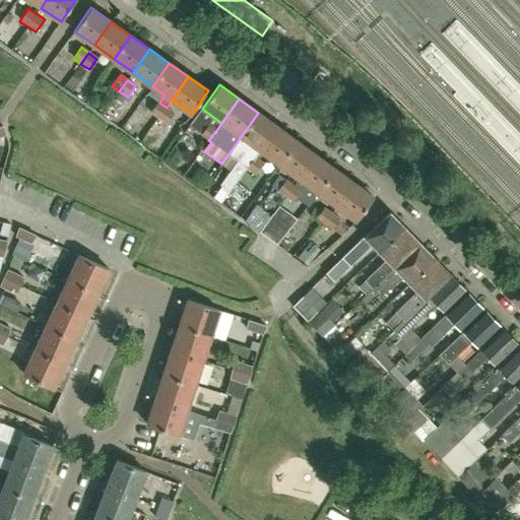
[(150,114),(157,119),(158,119),(167,108),(159,103),(150,114)]
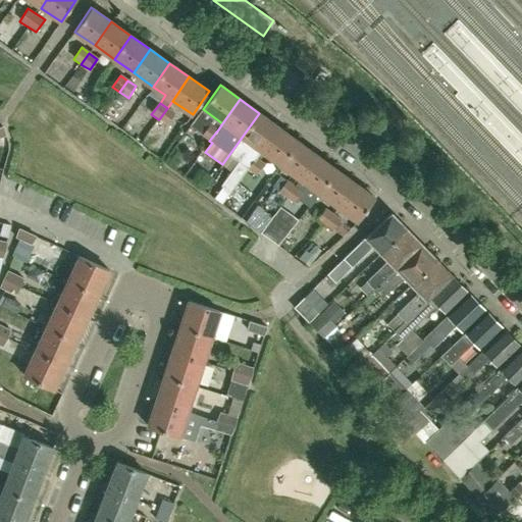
[(174,114),(167,108),(159,119),(166,124),(174,114)]
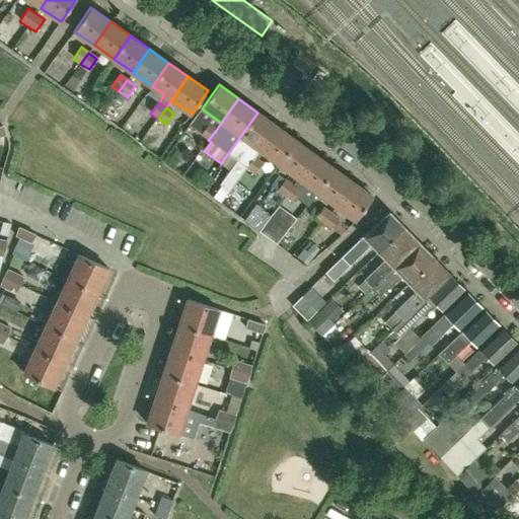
[(222,187),(214,198),(221,204),(246,168),(255,156),(260,151),(277,127),(257,113),(221,163),(222,164),(228,155),(237,161),(220,186),(222,187)]
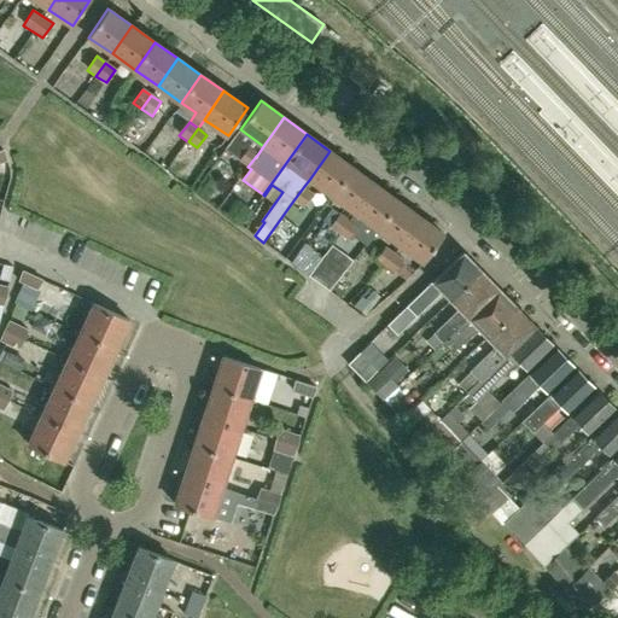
[(238,159),(248,167),(258,153),(249,146),(238,159)]
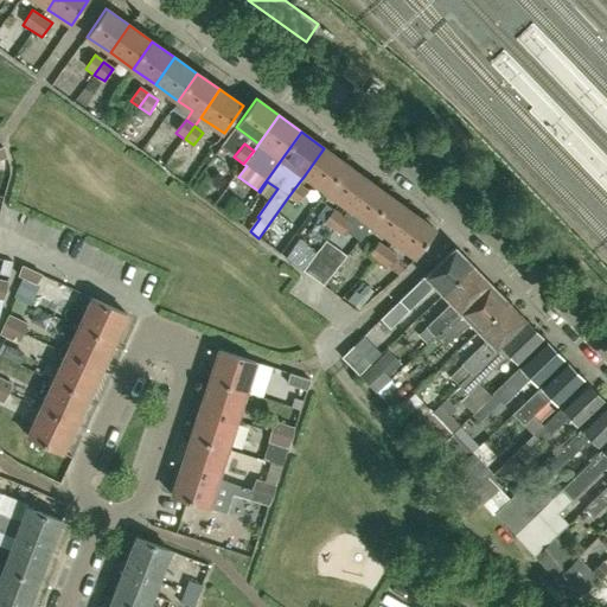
[(324,148),(304,177),(326,192),(346,165),(324,148)]
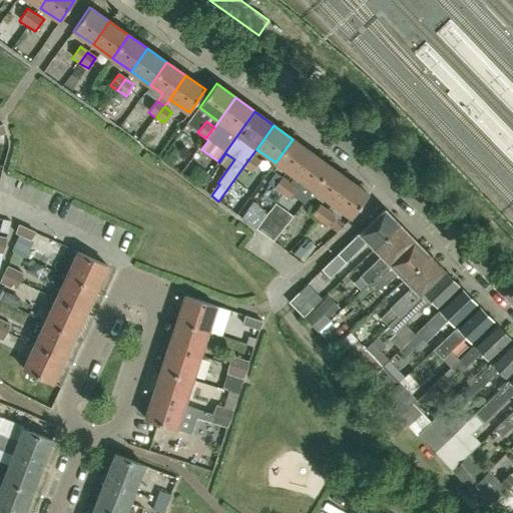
[(146,144),(166,156),(175,141),(155,129),(146,144)]
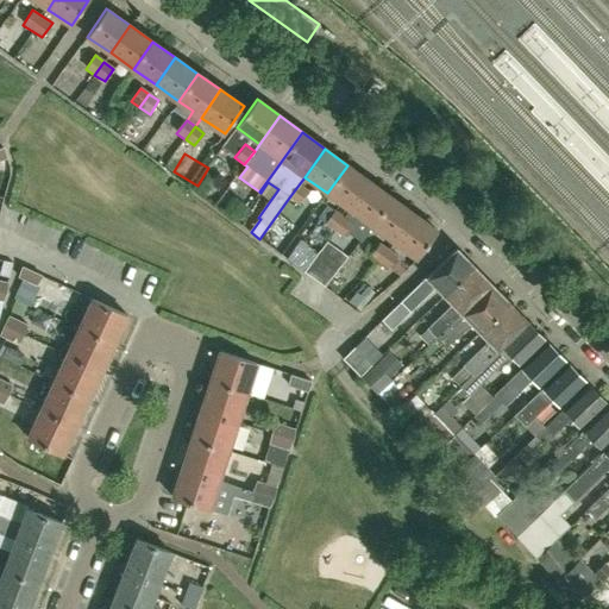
[(370,181),(347,165),(327,193),(349,209),(370,181)]
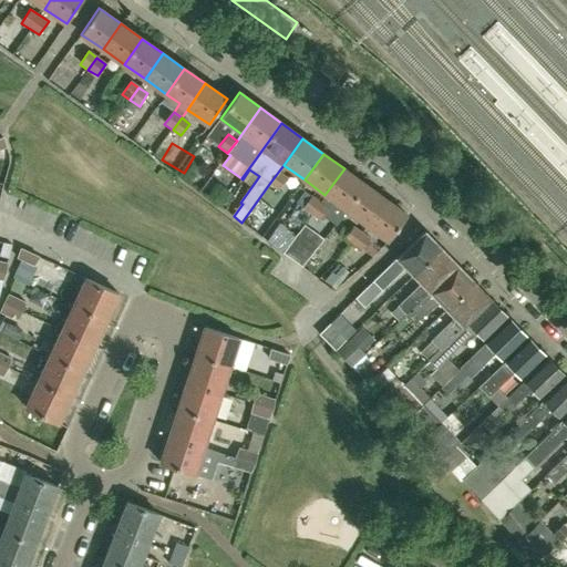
[(344,168),(325,195),(346,210),(366,184),(344,168)]
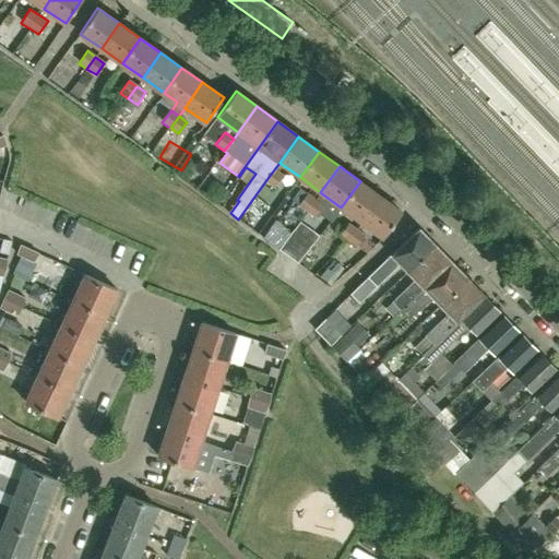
[(275,168),(265,181),(274,188),(278,181),(284,175),(275,169),(275,168)]
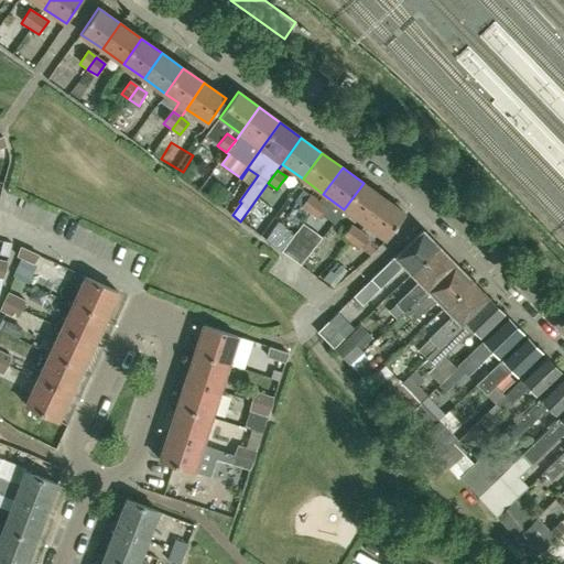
[(383,198),(364,183),(344,209),(365,225),(383,198)]
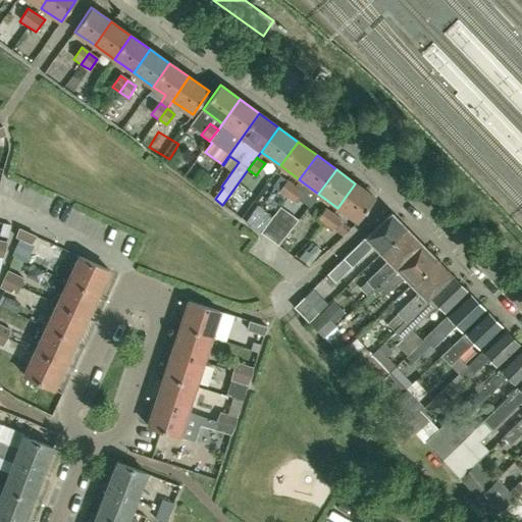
[(211,171),(203,180),(214,191),(222,181),(211,171)]
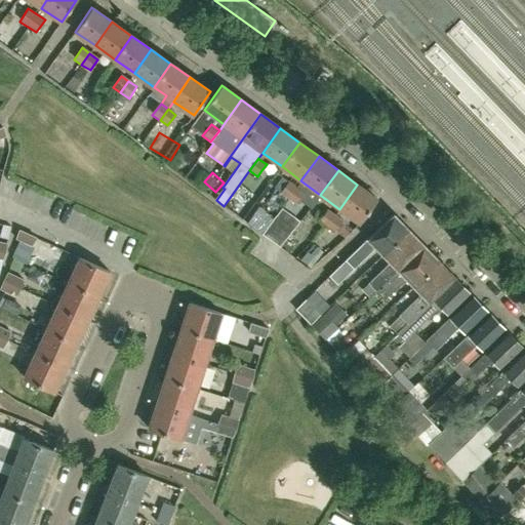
[(280,194),(287,199),(296,187),(289,180),(280,194)]
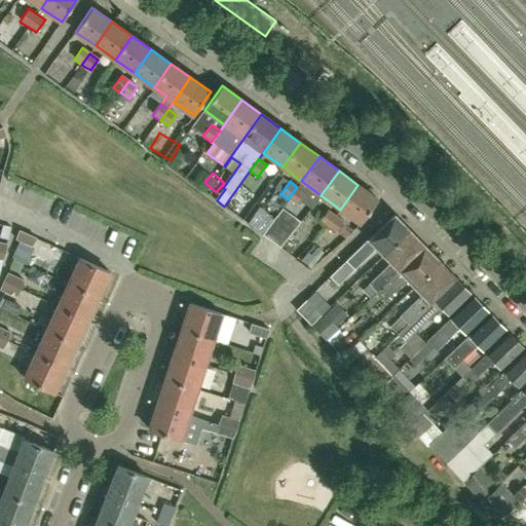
[(340,210),(361,224),(378,199),(358,185),(340,210)]
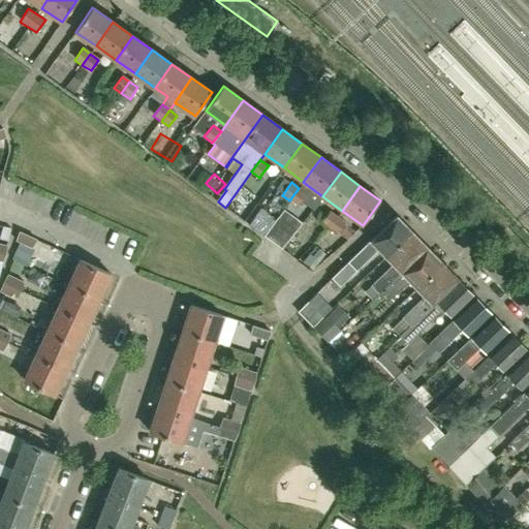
[(308,194),(299,188),(289,200),(299,207),(308,194)]
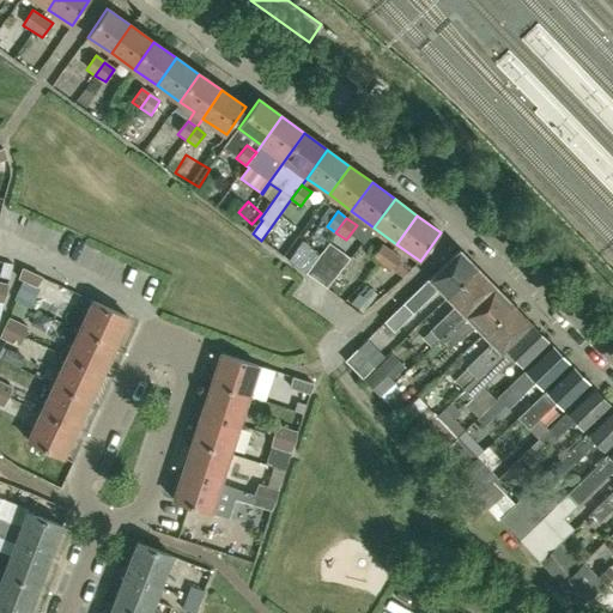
[(329,243),(308,274),(307,274),(327,289),(350,259),(329,243)]
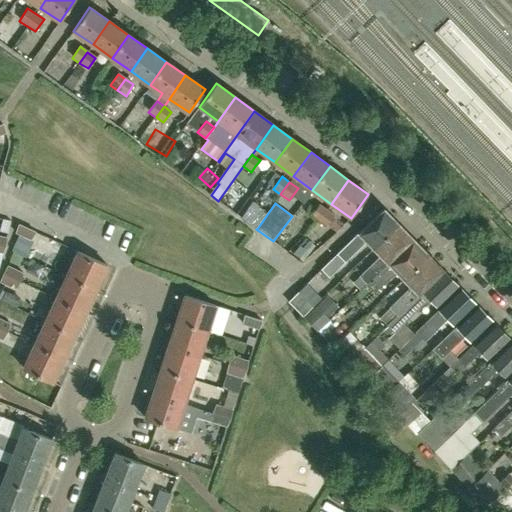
[(318,221),(326,210),(319,205),(311,216),(318,221)]
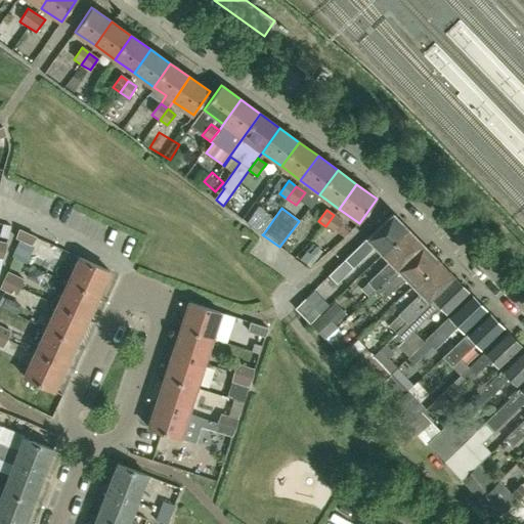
[(392,213),(345,260),(329,276),(337,286),(352,268),(374,248),(381,255),(407,228),(392,213)]
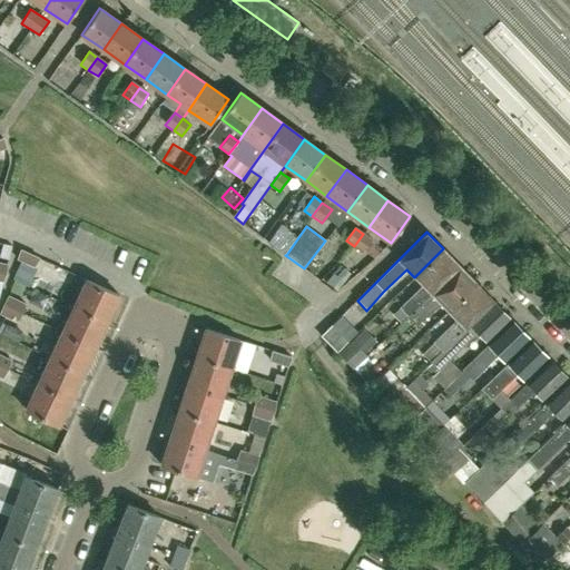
[(354,246),(355,247),(363,253),(372,239),(363,234),(354,246)]
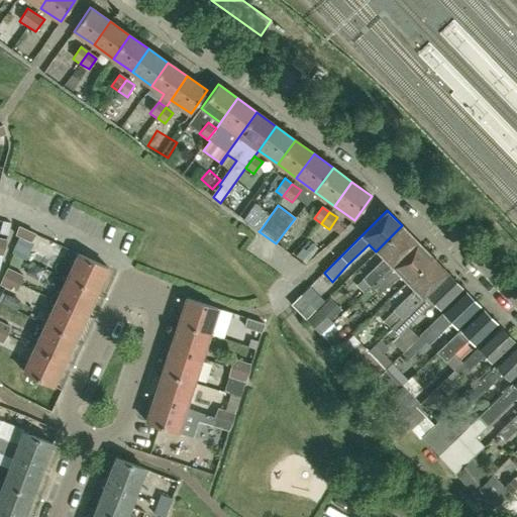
[(402,225),(376,251),(383,260),(363,280),(370,287),(417,240),(402,225)]
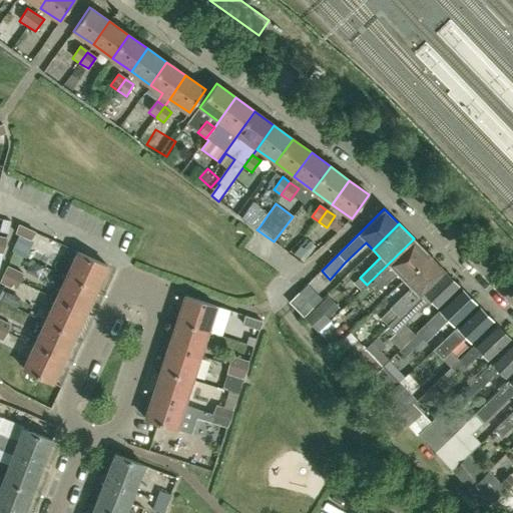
[(31,240),(36,233),(36,232),(19,225),(15,234),(31,240)]
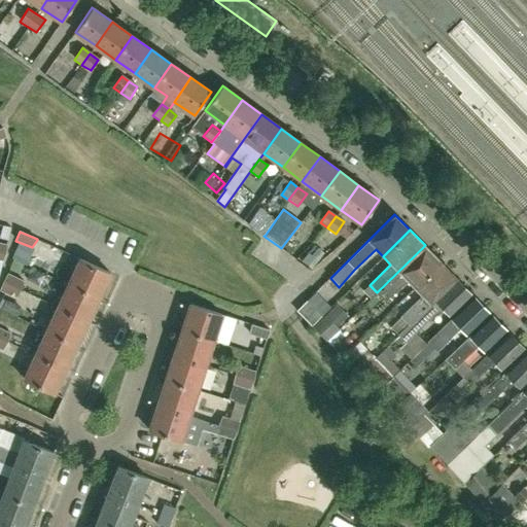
[(321,243),(308,257),(319,268),(331,252),(321,243)]
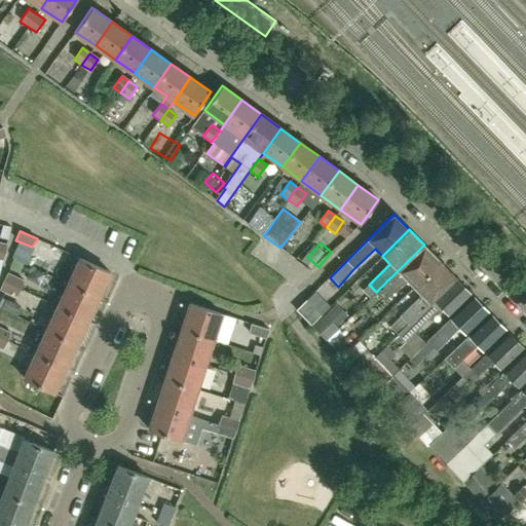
[(412,287),(439,261),(424,245),(376,292),(384,301),(406,280),(412,287)]
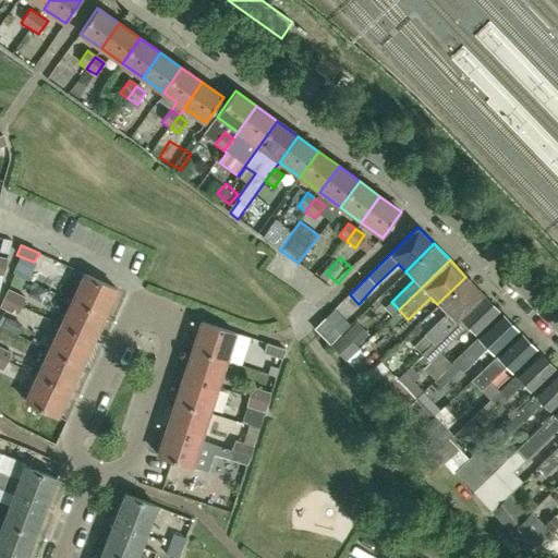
[(104,315),(116,290),(83,275),(71,300),(104,315)]
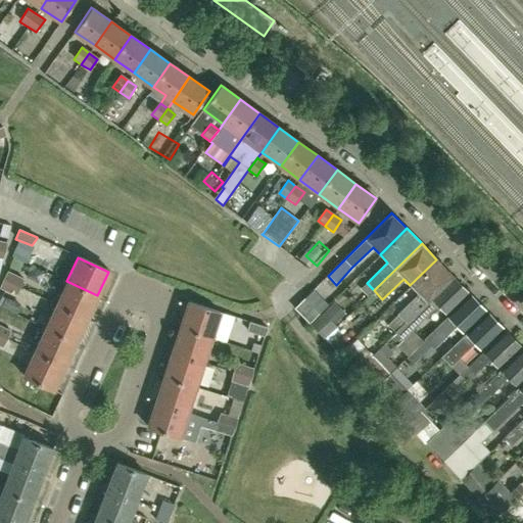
[(395,332),(453,276),(436,259),(410,285),(419,294),(398,315),(387,326),(395,332)]
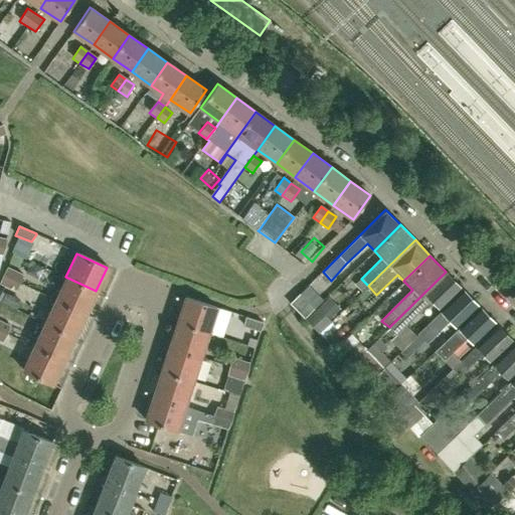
[(3,277),(19,284),(23,276),(8,268),(3,277)]
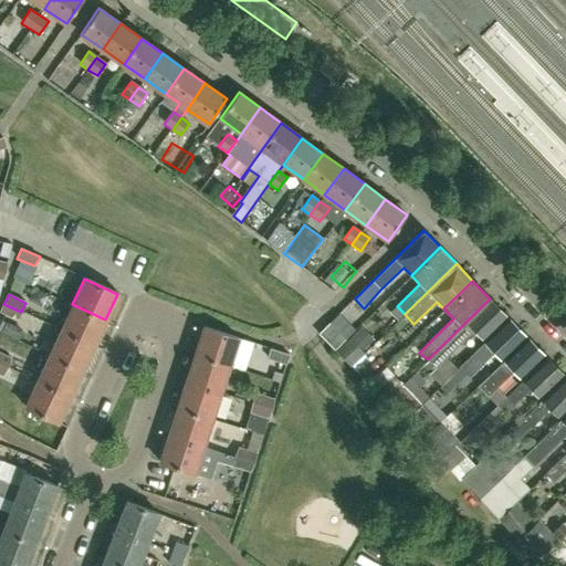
[(459,370),(446,358),(473,331),(481,339),(506,315),(490,299),(428,359),(431,364),(426,369),(441,387),(459,370)]
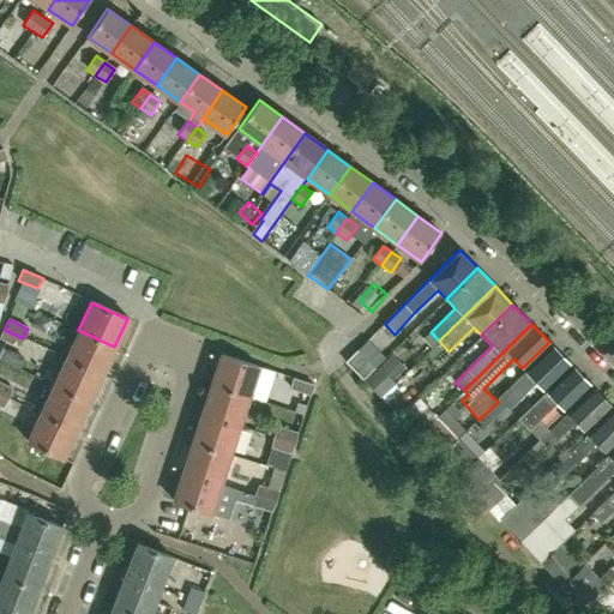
[(0,339),(18,348),(23,338),(4,330),(0,337),(0,339)]
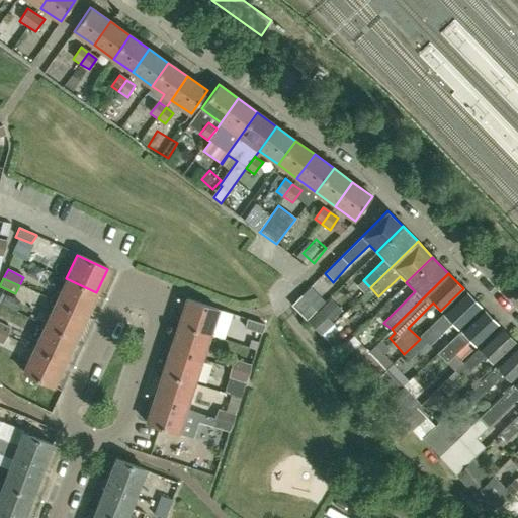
[(96,292),(66,278),(56,303),(86,317),(96,292)]
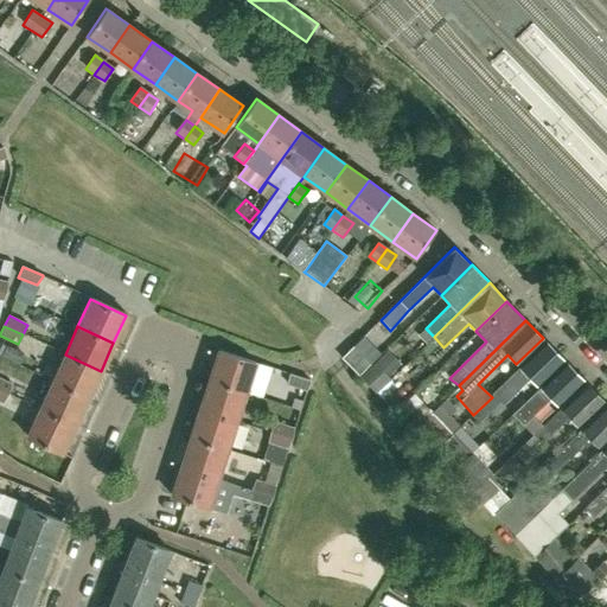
[(536,384),(563,358),(545,342),(492,394),(493,395),(492,397),(473,415),(472,416),(478,423),(500,402),(503,404),(530,378),(536,384)]
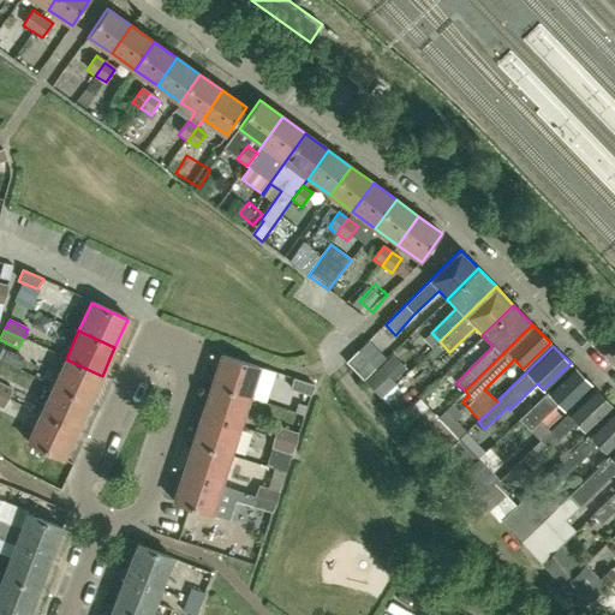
[(376,369),(358,351),(346,362),(364,381),(376,369)]
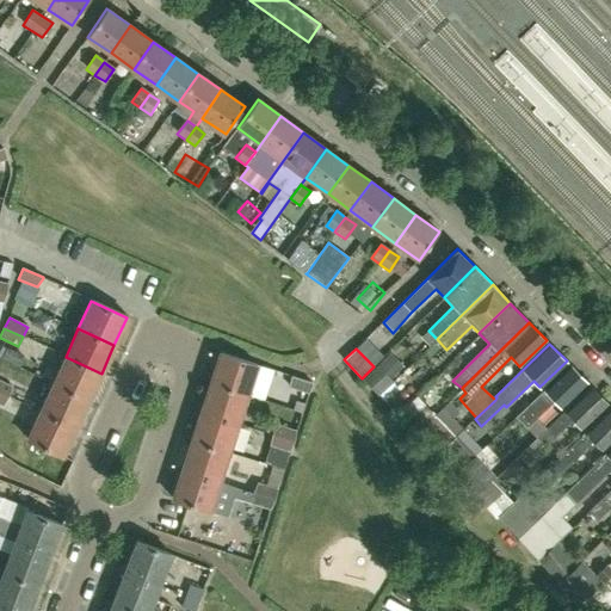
[(246,394),(255,365),(220,353),(210,383),(246,394)]
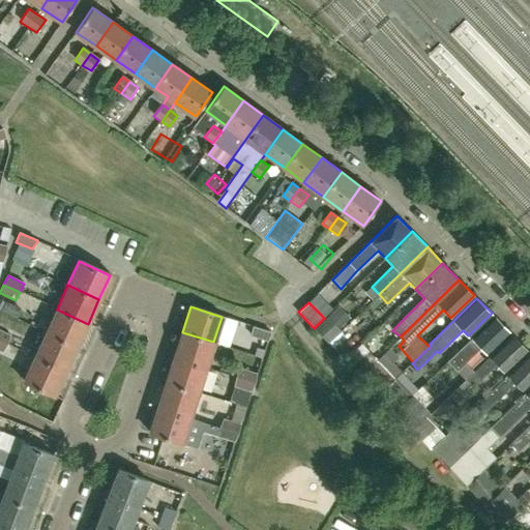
[(315,329),(329,344),(342,331),(340,330),(351,319),(340,307),(328,318),(327,317),(315,329)]
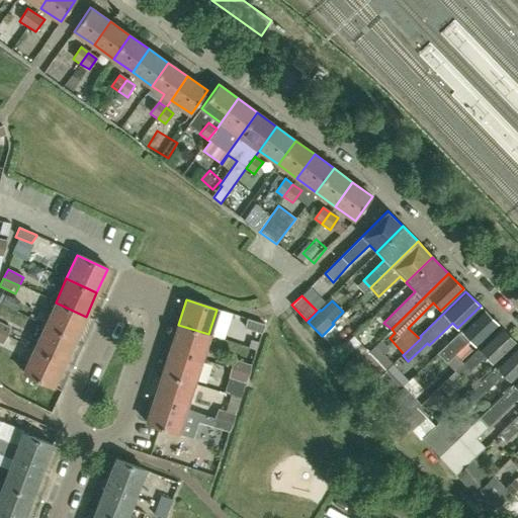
[(86,317),(56,303),(45,326),(75,340),(86,317)]
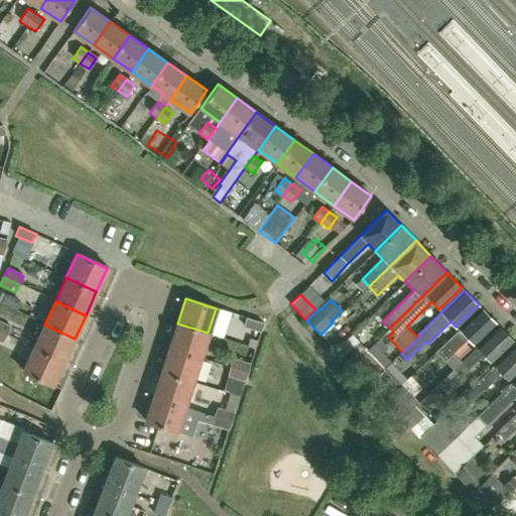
[(435,353),(442,360),(444,363),(469,340),(473,345),(496,323),(481,307),(435,353)]
